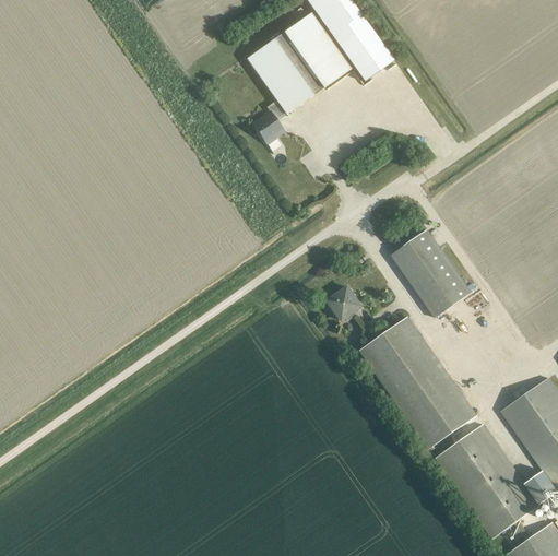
[(307,0),(364,79),(392,58),(351,0),(307,0)]
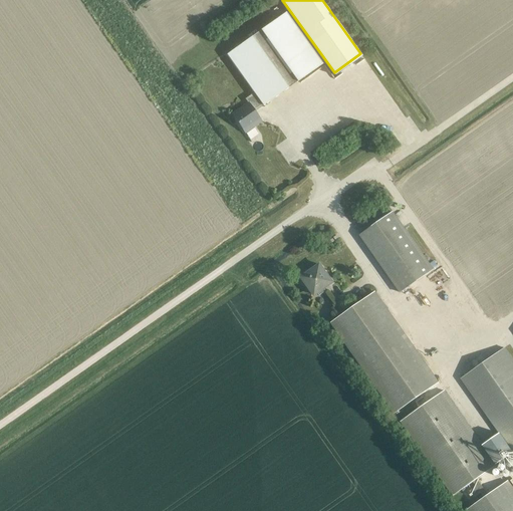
[(259,27),(225,51),(262,103),(321,61),(284,9),(259,27)]
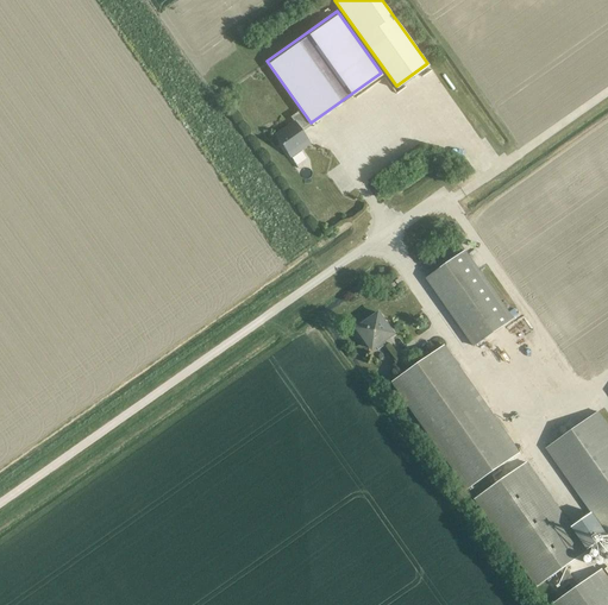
[(274,132),(289,153),(308,140),(293,119),(274,132)]
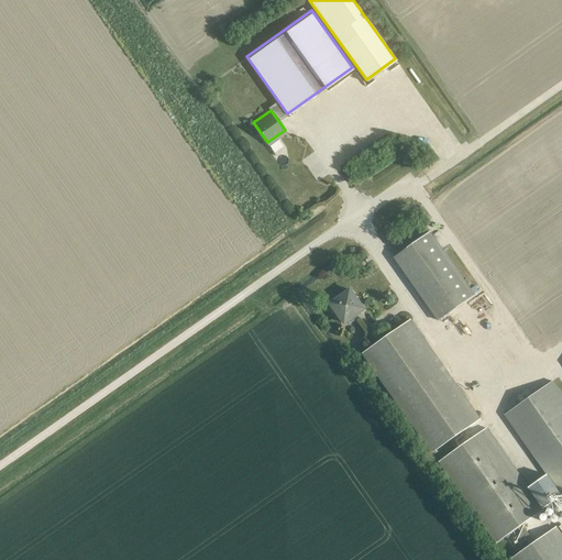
[(474,293),(429,230),(394,255),(438,318),(474,293)]
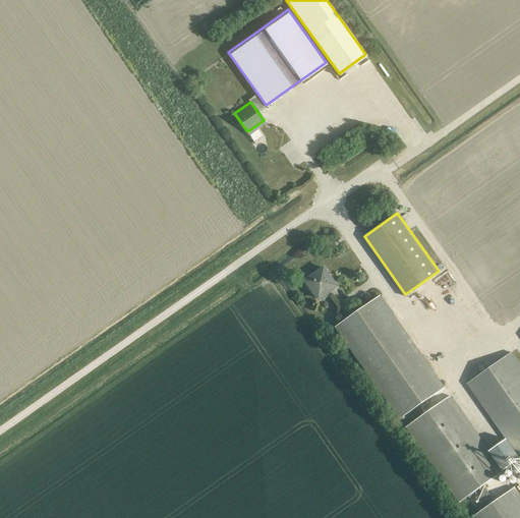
[(323,266),(311,274),(310,271),(300,278),(311,293),(314,292),(318,297),(321,294),(323,297),(330,292),(328,290),(336,284),(323,266)]
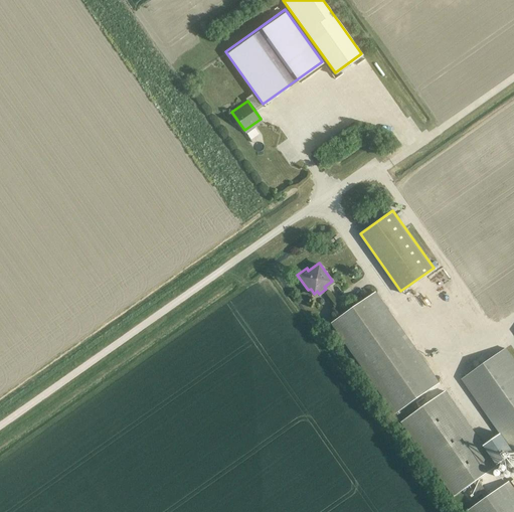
[(410,301),(423,296),(419,288),(407,293),(410,301)]
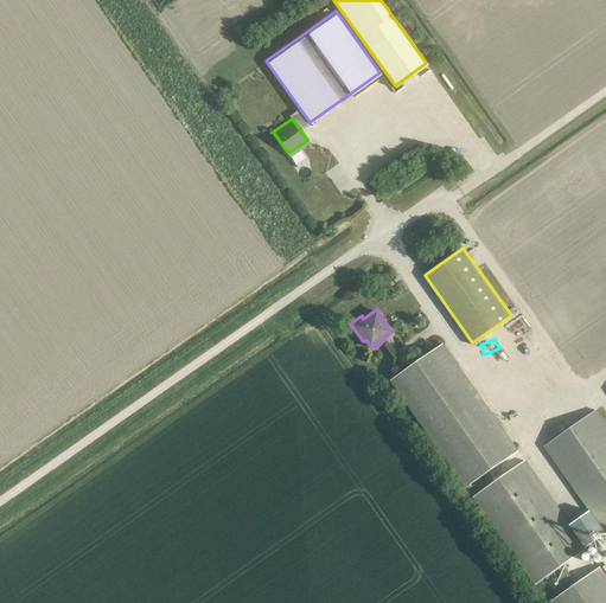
[(465,485),(517,448),(442,341),(390,378),(465,485)]
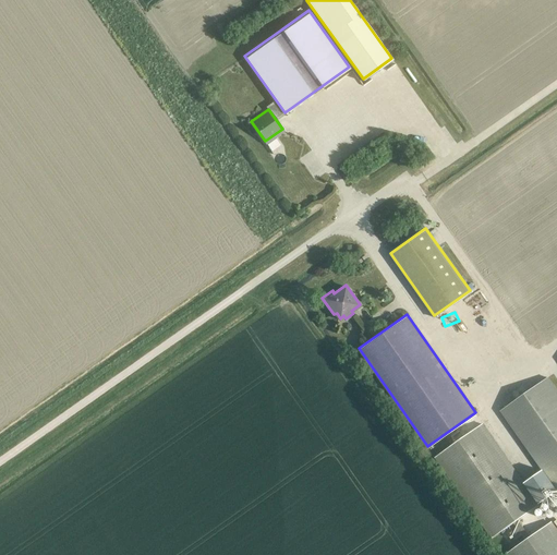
[(556,388),(547,375),(499,409),(541,468),(556,490),(556,487),(556,388)]
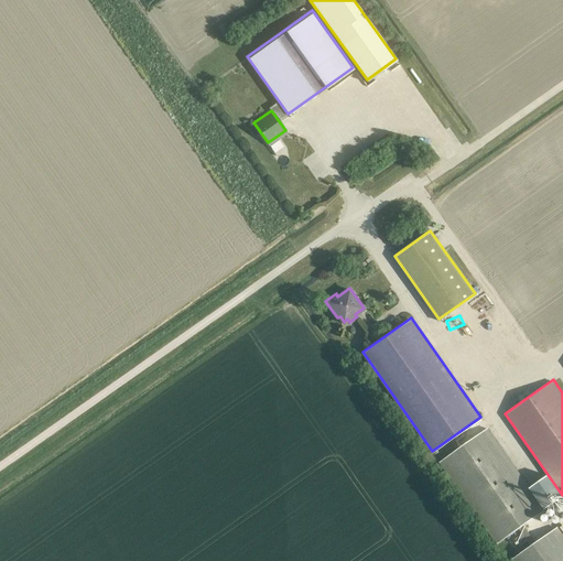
[(530,543),(508,559),(509,560),(562,560),(562,533),(556,525),(534,540),(522,522),(544,507),(562,495),(547,473),(529,485),(487,427),(439,461),(496,541),(518,526),(521,531),(515,537),(519,543),(527,538),(530,543)]
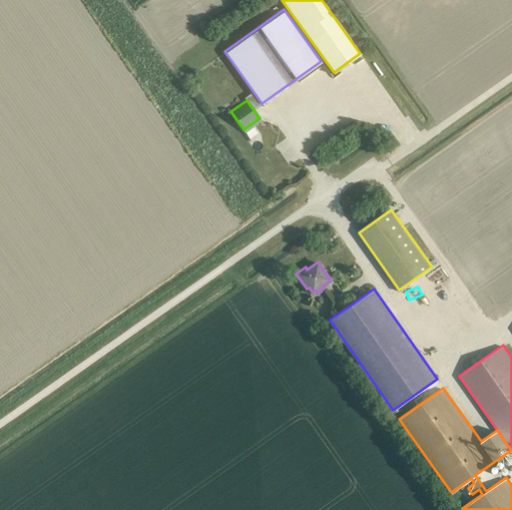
All buildings are outlined.
